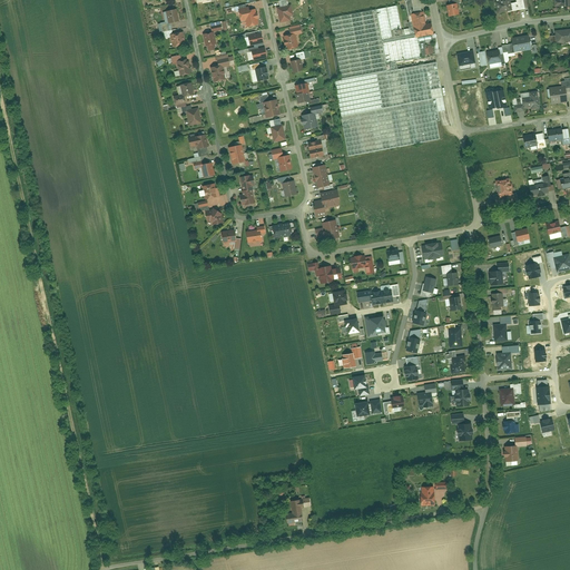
[(411,15),(415,13),(413,0),(406,1),(409,15),(411,15)]
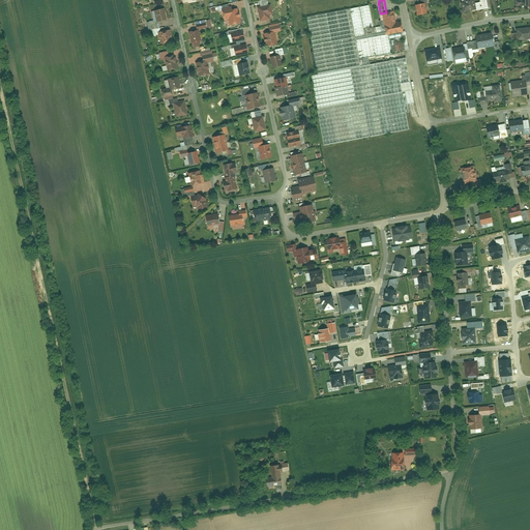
[(463,0),(464,1),(460,2),(462,13),(476,10),(475,3),(474,0),(463,0)]
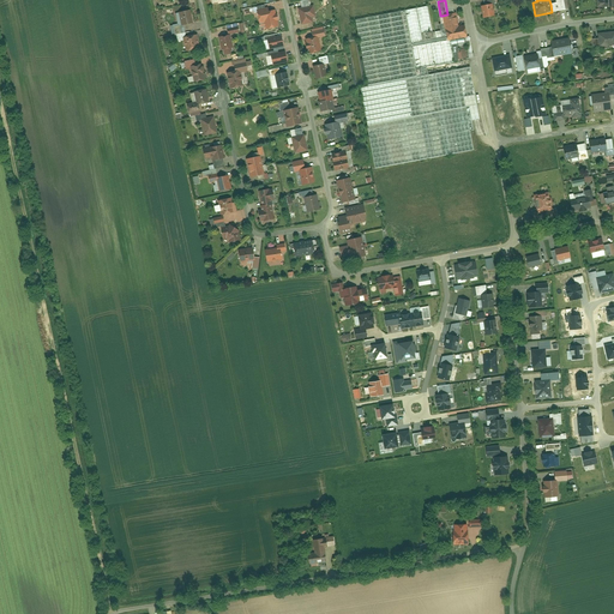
[(551,4),(552,12),(566,8),(564,0),(555,0),(557,2),(551,4)]
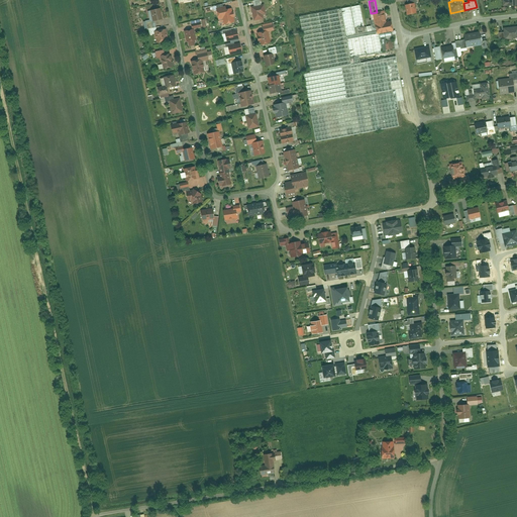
[(416,3),(406,4),(408,15),(418,13),(416,3)]
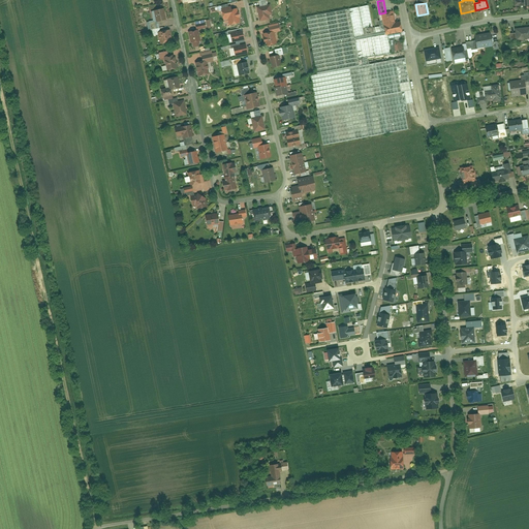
[(272,4),(258,7),(260,21),(271,20),(270,14),(274,14),(272,4)]
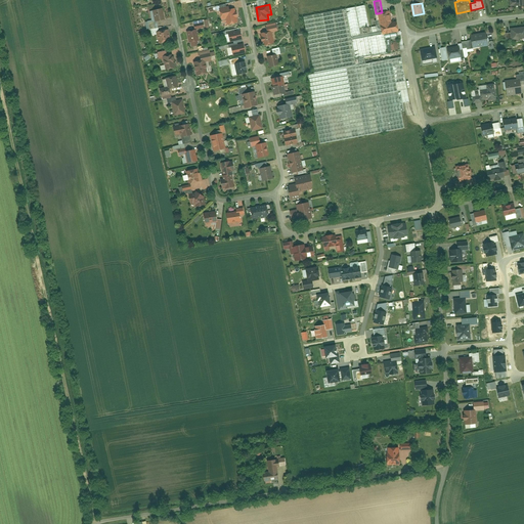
[(229,6),(220,8),(223,26),(239,23),(235,8),(230,8),(229,6)]
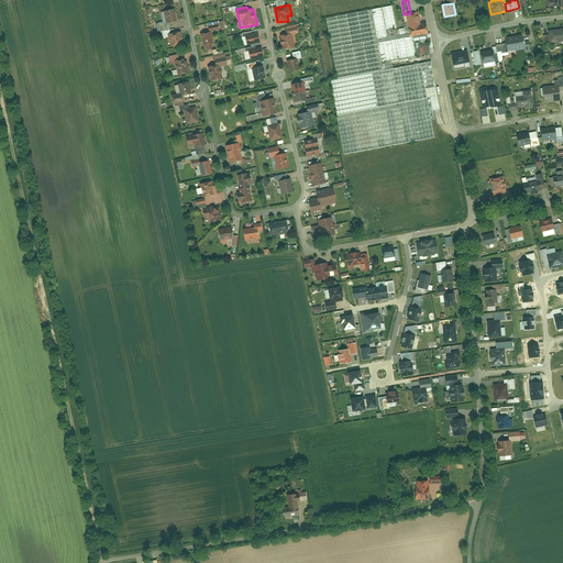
[(176,9),(165,11),(167,23),(178,21),(176,9)]
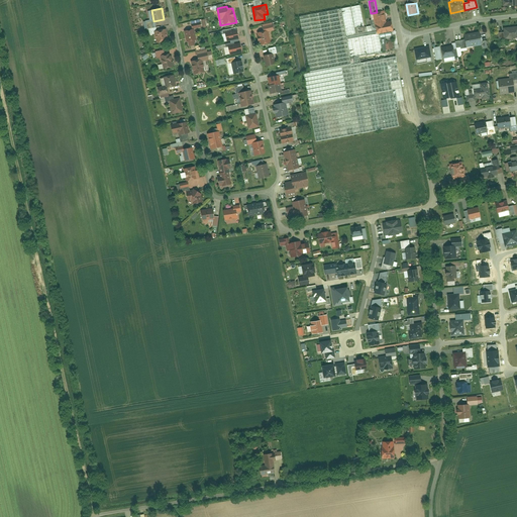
[(373,13),(376,25),(377,34),(395,30),(393,21),(387,22),(385,11),(377,12),(373,13)]
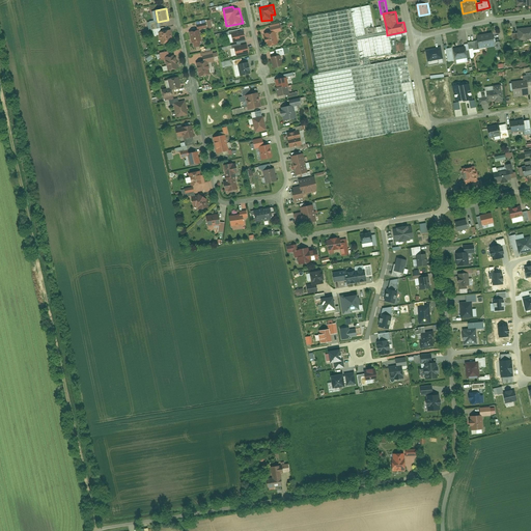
[(530,26),(518,29),(519,32),(520,38),(520,40),(530,38),(530,26)]
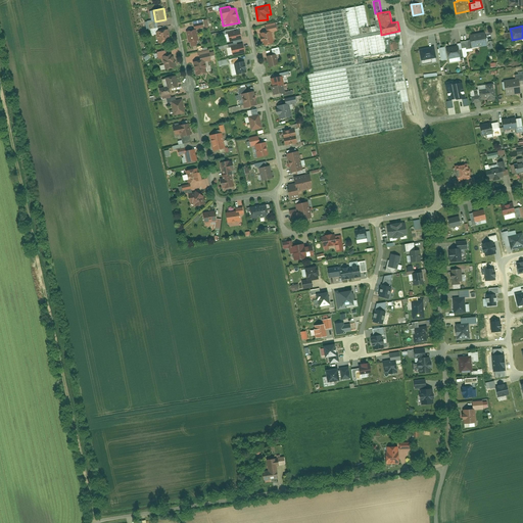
[(170,29),(156,32),(159,44),(172,41),(170,29)]
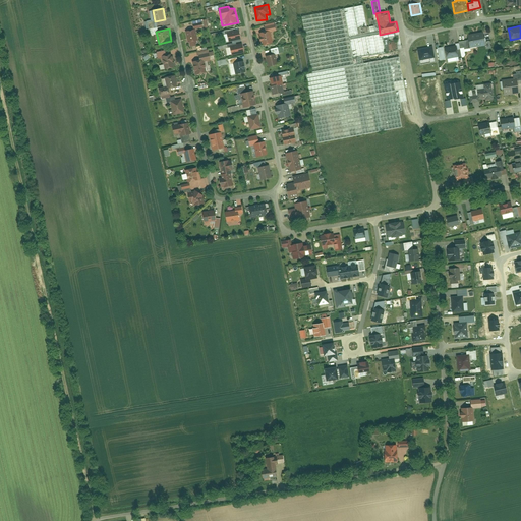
[(195,29),(186,31),(188,43),(198,40),(195,29)]
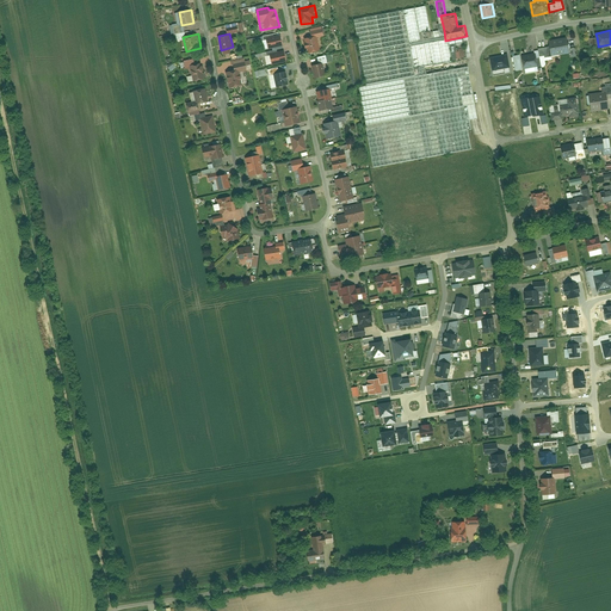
[(282,35),(267,38),(269,49),(283,45),(282,35)]
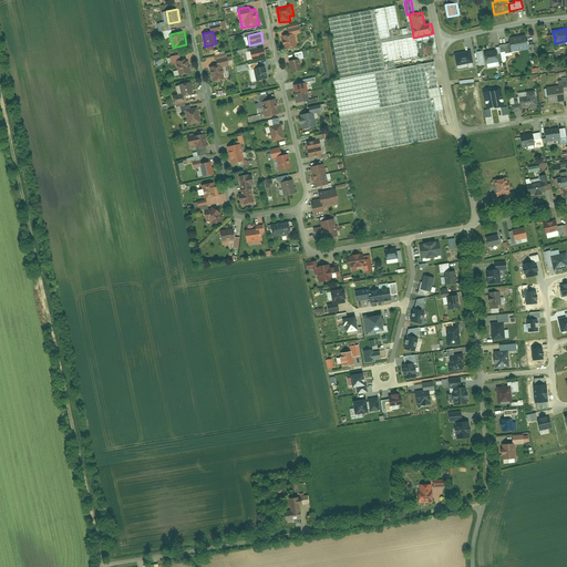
[(295,33),(284,35),(287,50),(298,47),(295,33)]
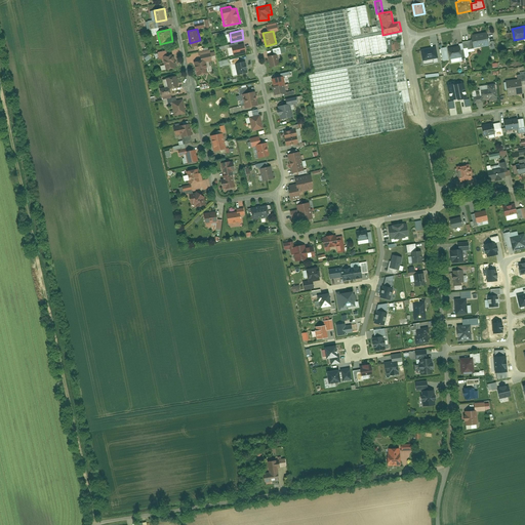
[(488,32),(472,35),(473,40),(475,48),(490,45),(488,32)]
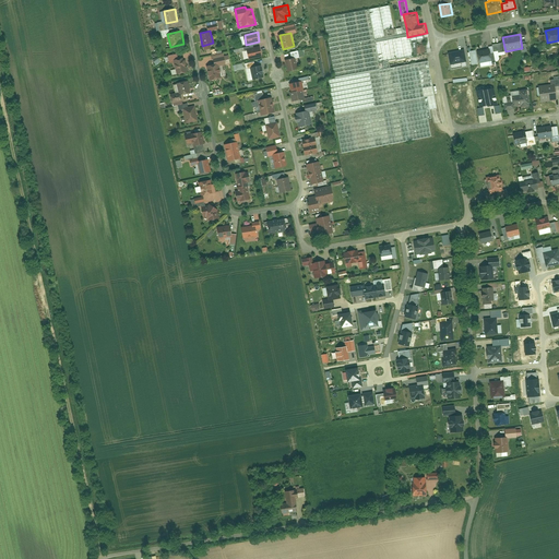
[(494,45),(494,46),(496,61),(499,61),(500,59),(500,56),(506,55),(506,51),(503,43),(494,45)]
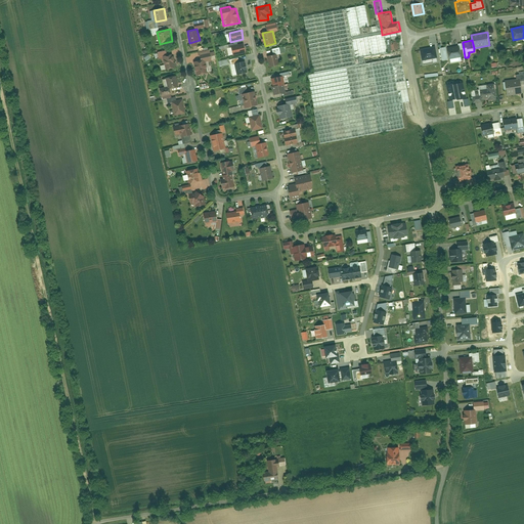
[(245,43),(231,46),(234,56),(247,53),(245,43)]
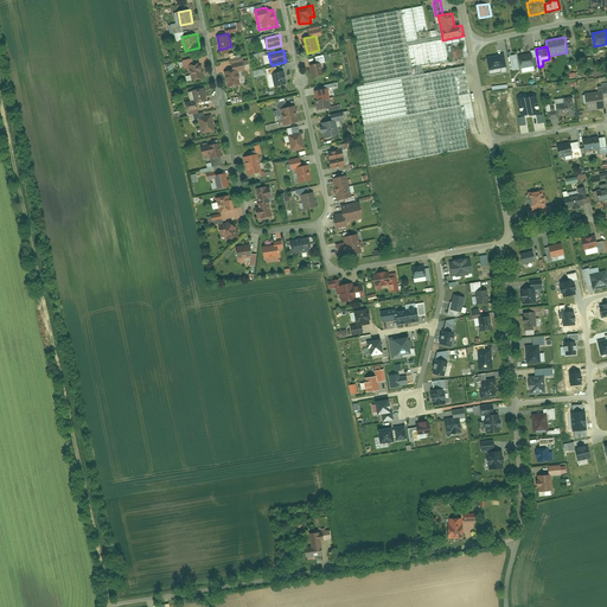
[(505,53),(487,57),(490,70),(508,66),(505,53)]
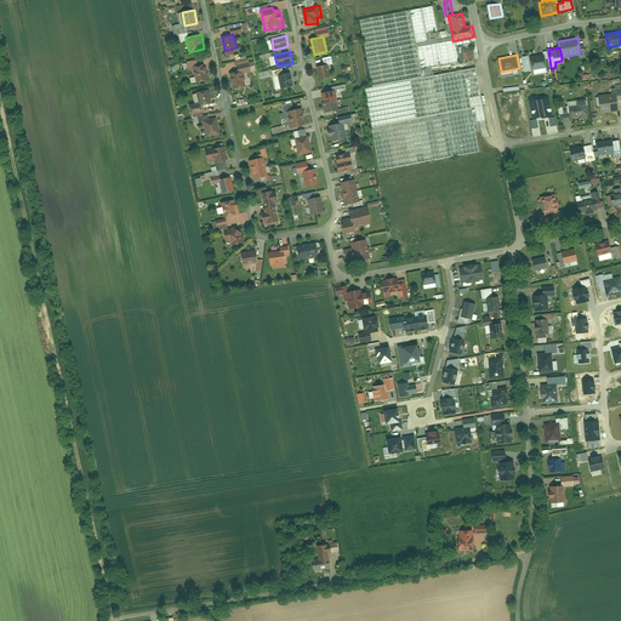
[(545,55),(530,57),(534,69),(547,68),(548,68),(546,55),(545,55)]
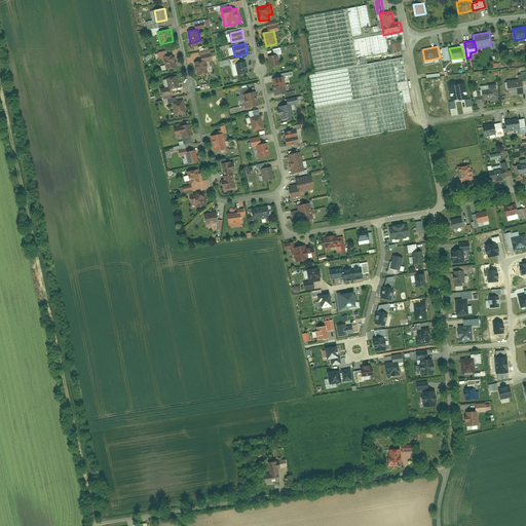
[(448,47),(442,48),(444,62),(451,61),(448,47)]
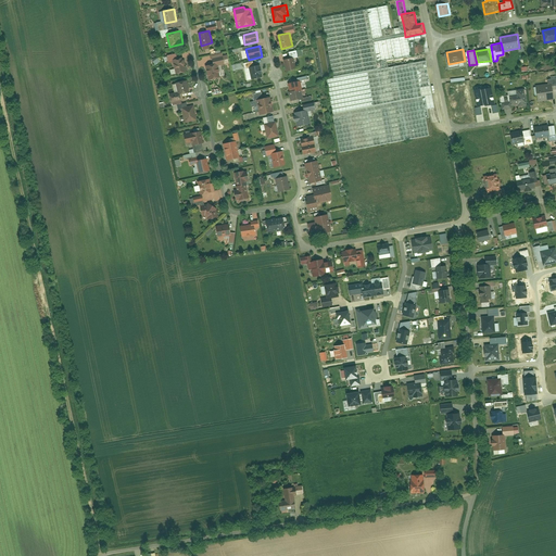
[(184,58),(174,60),(177,74),(188,72),(184,58)]
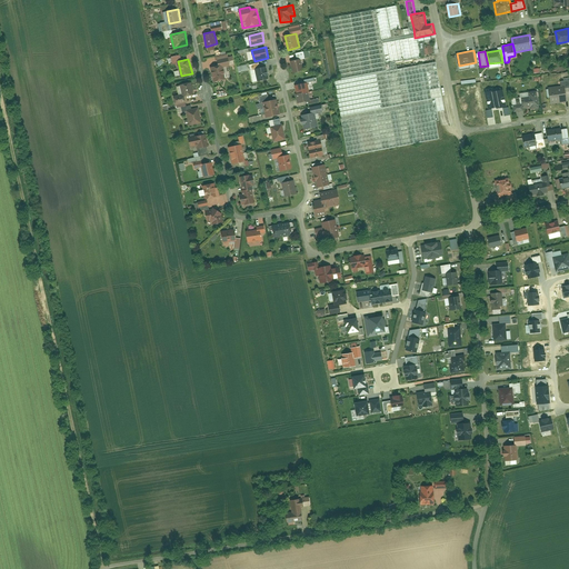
[(301,59),(291,61),(293,72),(305,70),(301,59)]
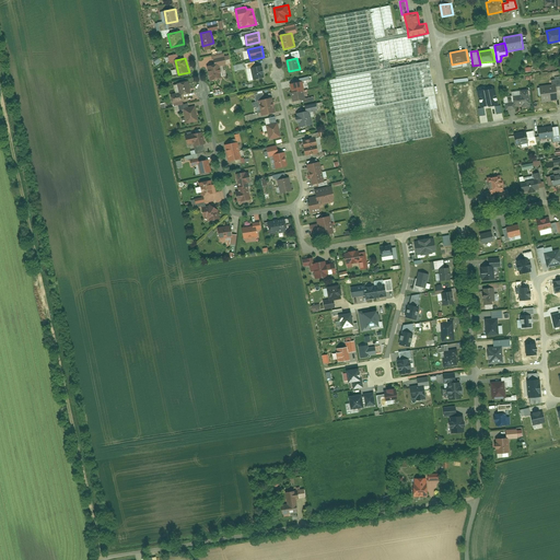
[(220,63),(208,67),(211,81),(223,78),(220,63)]
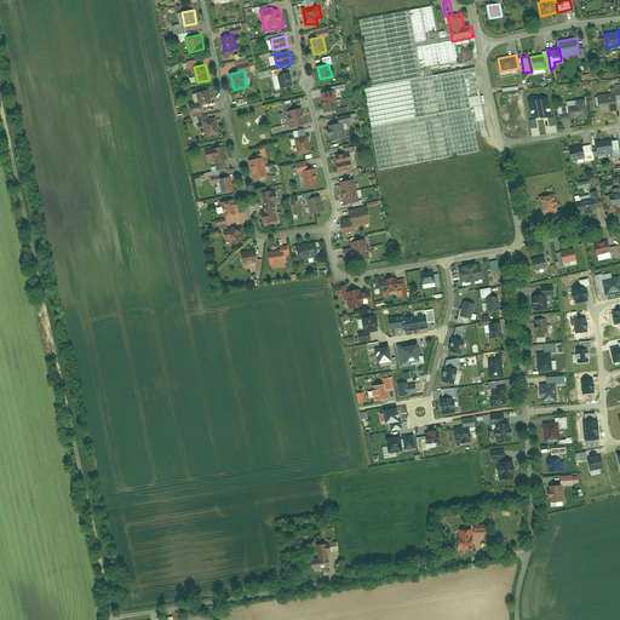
[(291,73),(279,75),(281,89),(293,85),(291,73)]
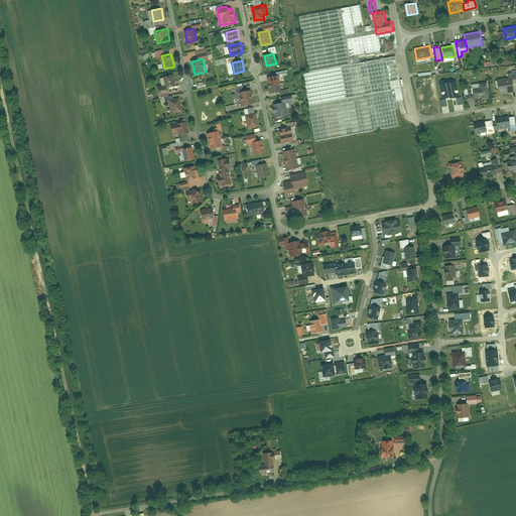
[(174,75),(164,77),(165,85),(158,87),(160,96),(169,93),(168,88),(176,85),(174,75)]
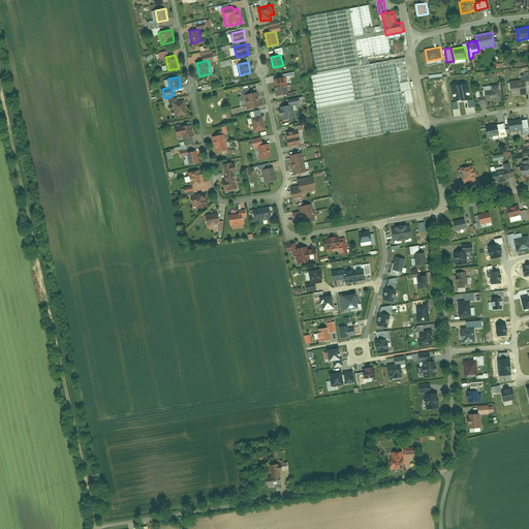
[(287,76),(275,80),(276,87),(275,87),(277,96),(289,93),(287,85),(288,85),(287,76)]
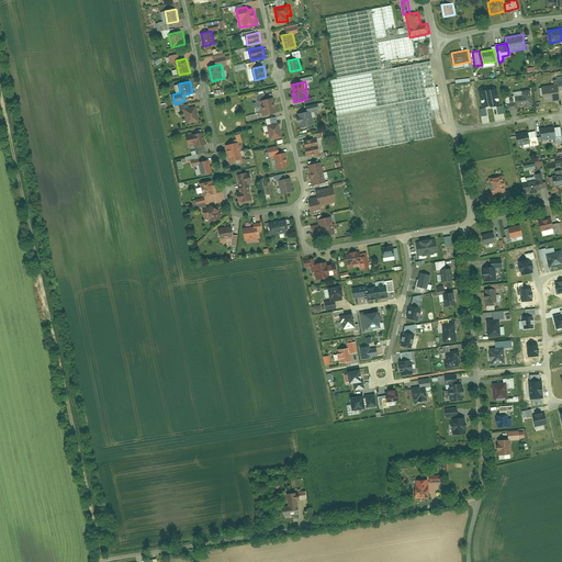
[(554,85),(542,86),(544,102),(561,101),(559,87),(558,85),(554,85)]
